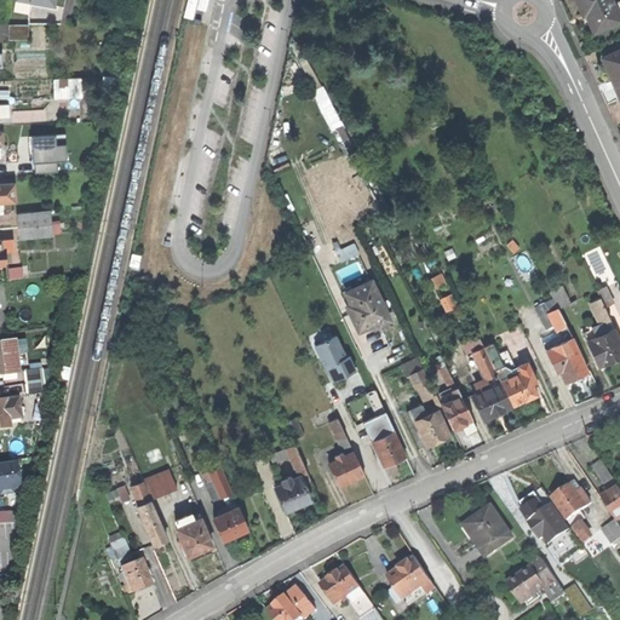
[(30,15),(33,3),(21,0),(17,0),(16,12),(30,15)]
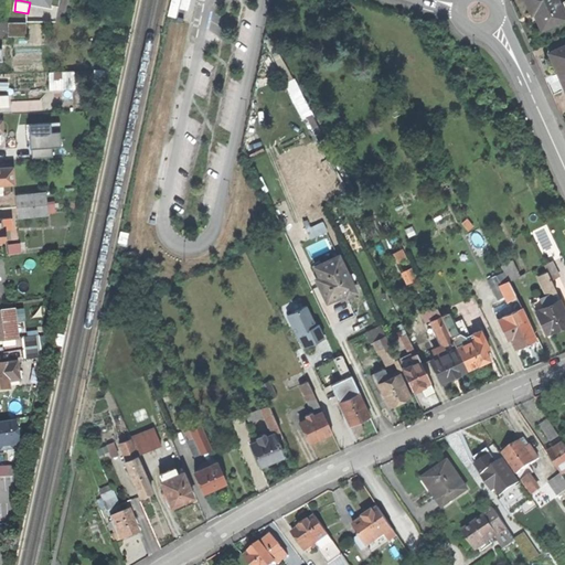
[(168,0),(166,16),(173,18),(177,0),(168,0)]
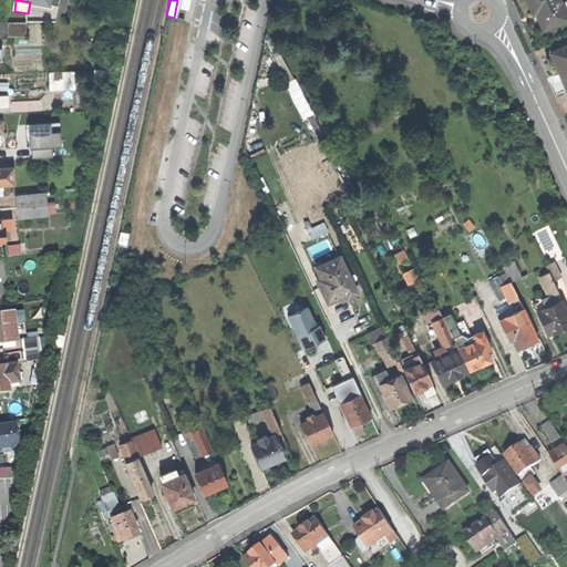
[(182,0),(181,9),(188,11),(191,0),(182,0)]
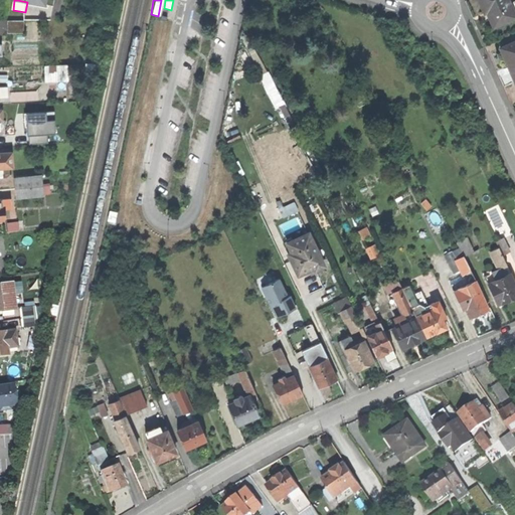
[(488,12),(494,27),(514,18),(514,9),(511,0),(479,0),(482,6),(485,13),(488,12)]
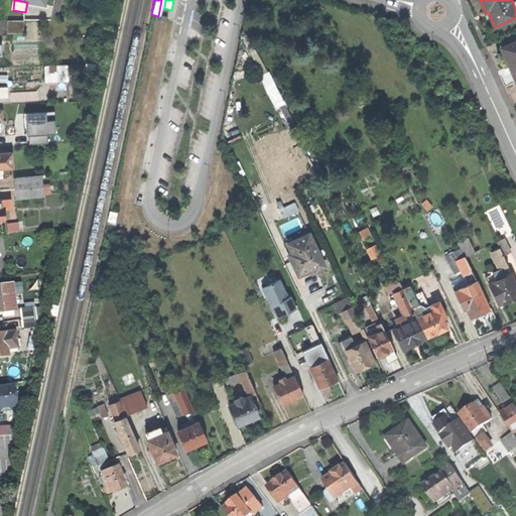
[(9,20),(9,33),(25,33),(25,20),(9,20)]
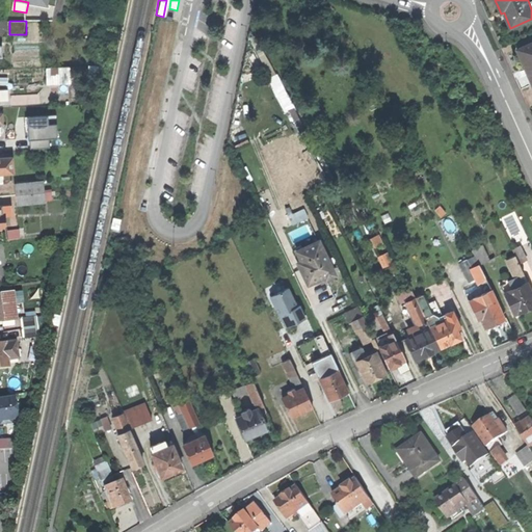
[(531,43),(517,50),(523,62),(526,70),(529,69),(531,76),(531,43)]
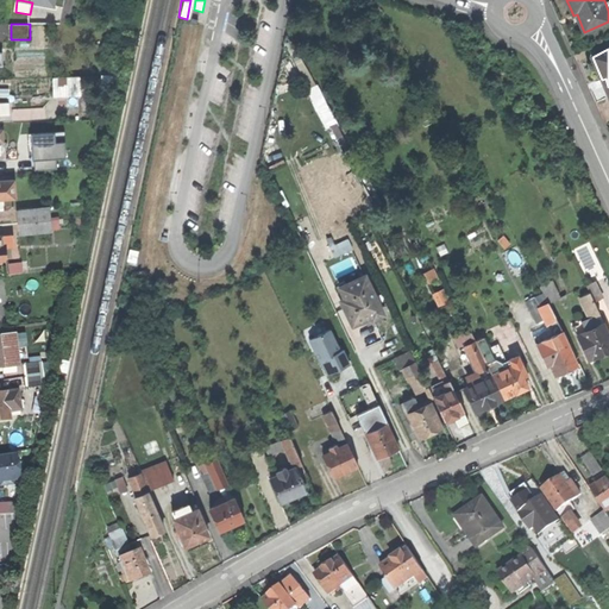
[(318,83),(307,89),(328,129),(338,124),(318,83)]
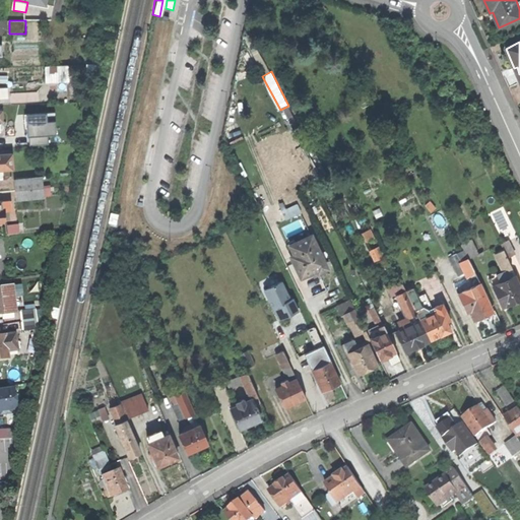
[(25,113),(27,143),(48,142),(47,133),(56,133),(55,111),(25,113)]
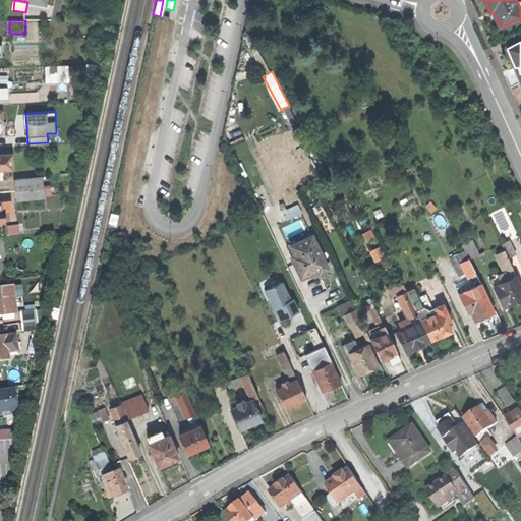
[(13,154),(1,155),(1,162),(0,162),(0,170),(14,169),(13,154)]
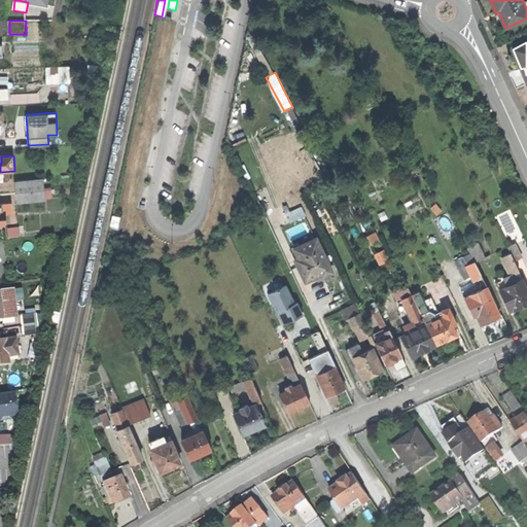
[(31,191),(44,190),(43,179),(15,182),(16,192),(31,191)]
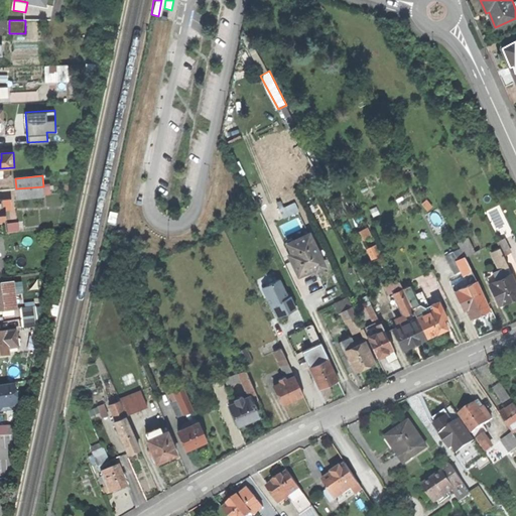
[(44,195),(43,186),(30,187),(31,196),(44,195)]
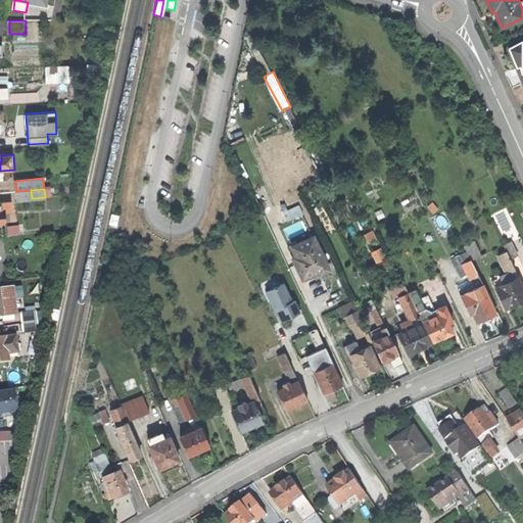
[(17,200),(32,198),(31,190),(16,191),(17,200)]
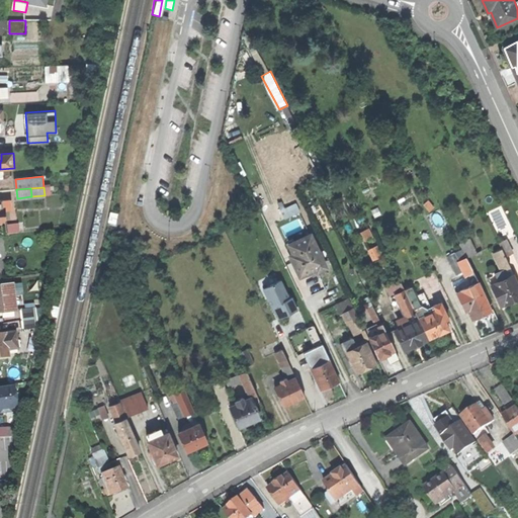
[(283,217),(300,211),(298,202),(281,206),(283,217)]
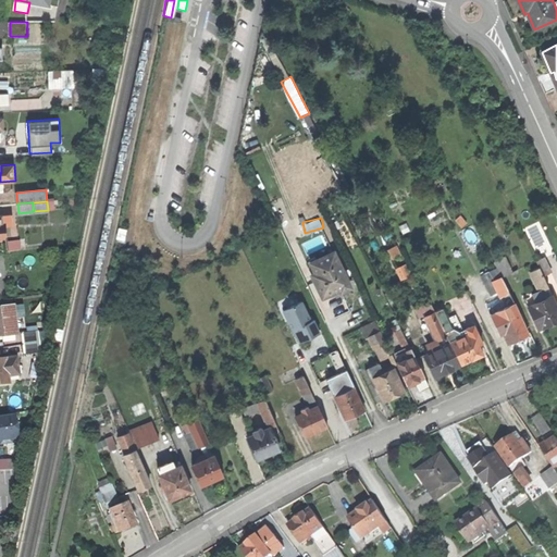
[(537,246),(546,242),(539,223),(529,227),(537,246)]
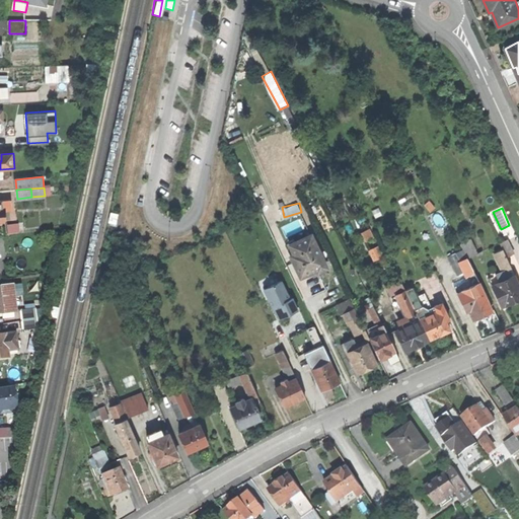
[(108,212),(105,223),(114,224),(116,213),(108,212)]
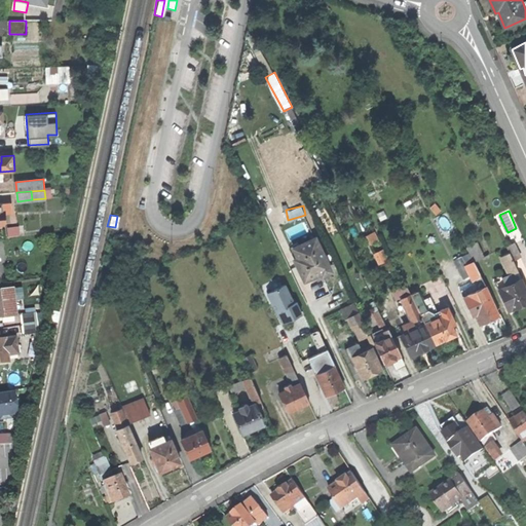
[(295,261),(304,282),(314,277),(321,274),(322,276),(330,272),(314,239),(293,250),(298,260),(295,261)]
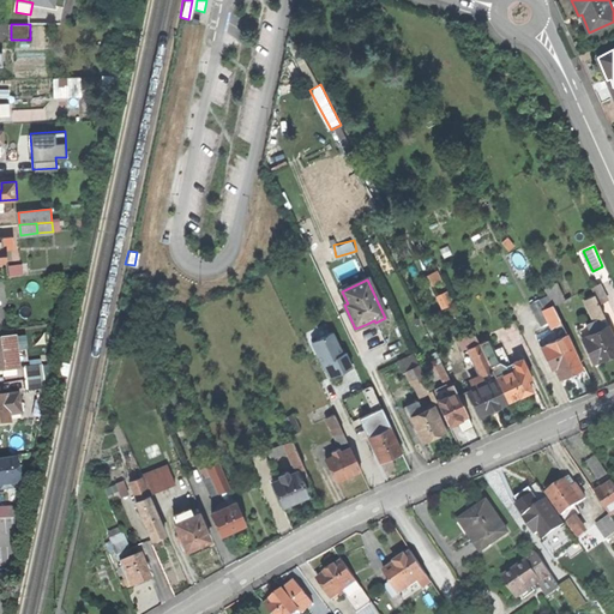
[(545,290),(548,296),(553,307),(564,301),(557,284),(545,290)]
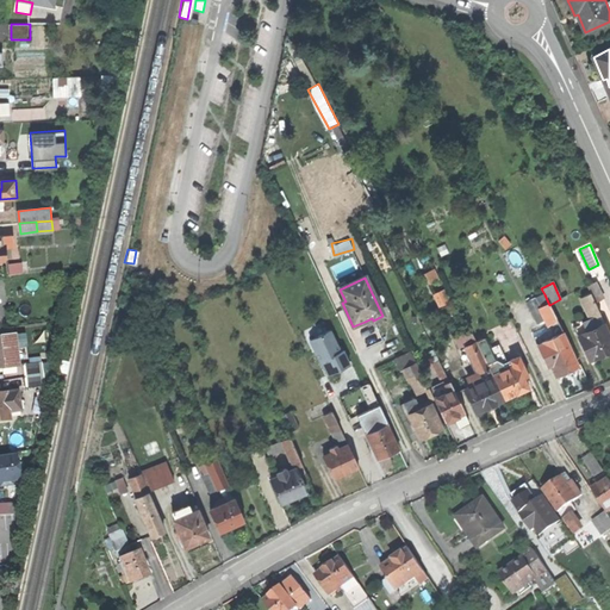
[(548,323),(549,327),(558,322),(553,312),(549,305),(545,294),(528,303),(540,328),(548,323)]
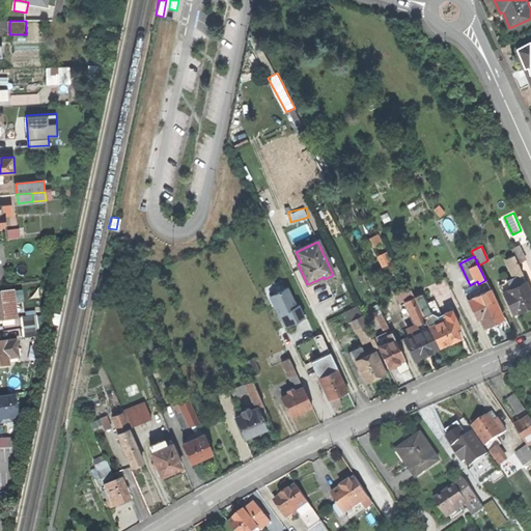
[(510,262),(516,278),(523,275),(514,256),(506,259),(508,263),(510,262)]
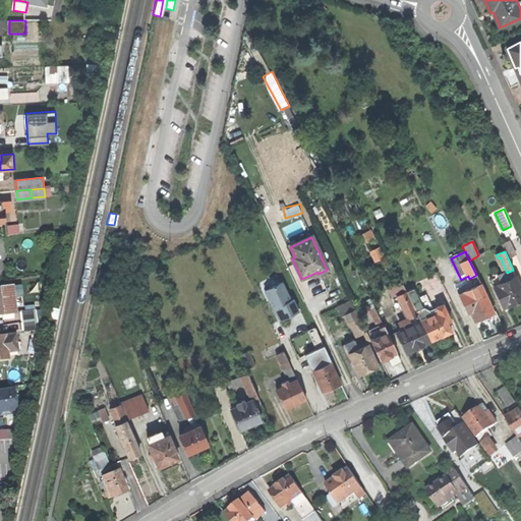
[(478,255),(469,261),(472,267),(481,262),(478,255)]
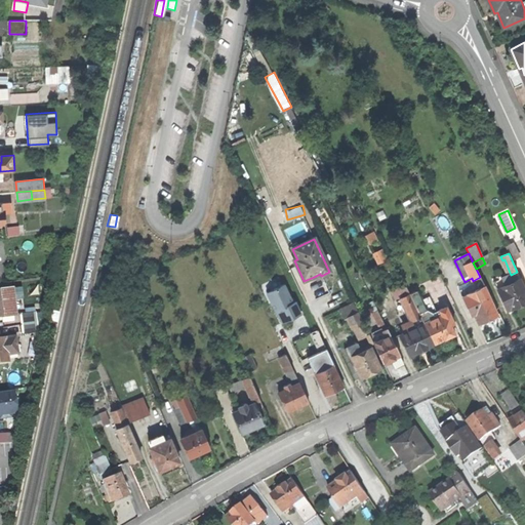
[(502,260),(509,275),(511,275),(505,259),(502,260)]
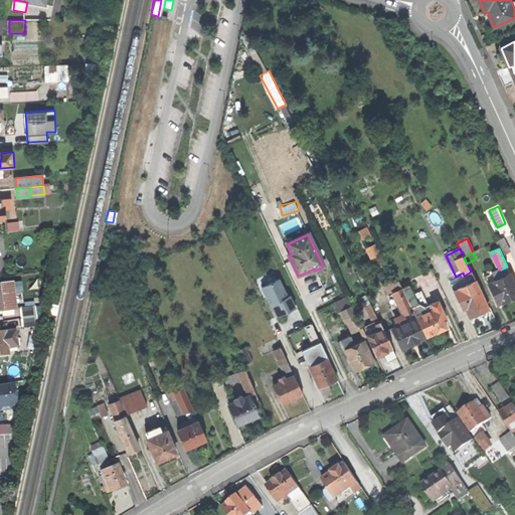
[(496,272),(500,279),(511,275),(507,267),(501,270),(499,270),(496,272)]
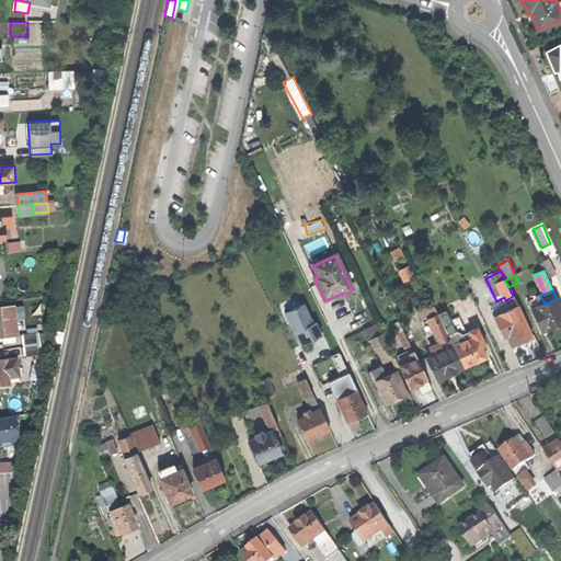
[(505,300),(508,307),(514,320),(522,316),(523,316),(513,296),(505,300)]
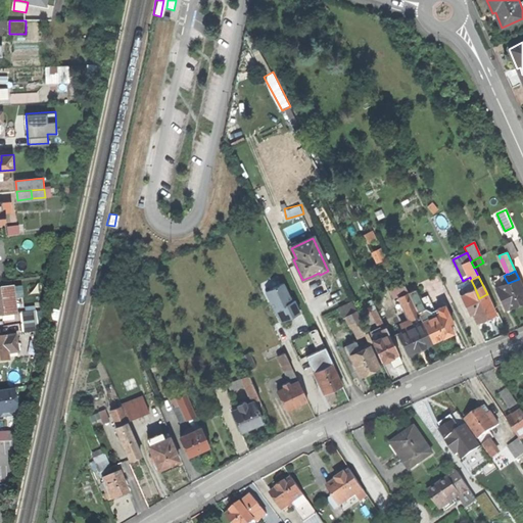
[(496,279),(500,287),(508,283),(504,276),(496,279)]
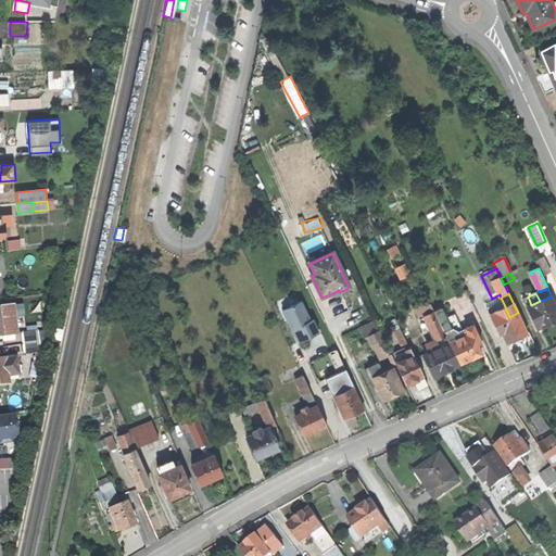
[(531,305),(541,328),(552,323),(555,320),(555,306),(552,297),(540,301),(531,305)]
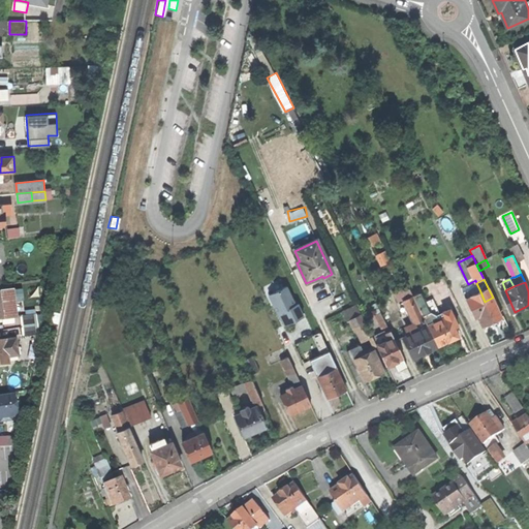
[(282,324),(303,315),(287,283),(267,292),(282,324)]
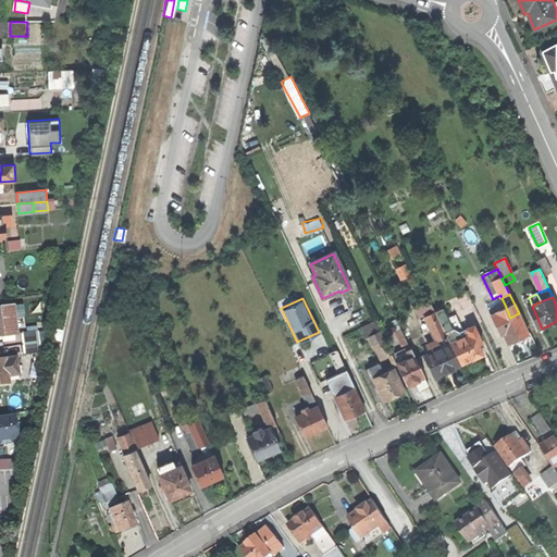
[(419,314),(433,308),(430,299),(415,306),(419,314)]
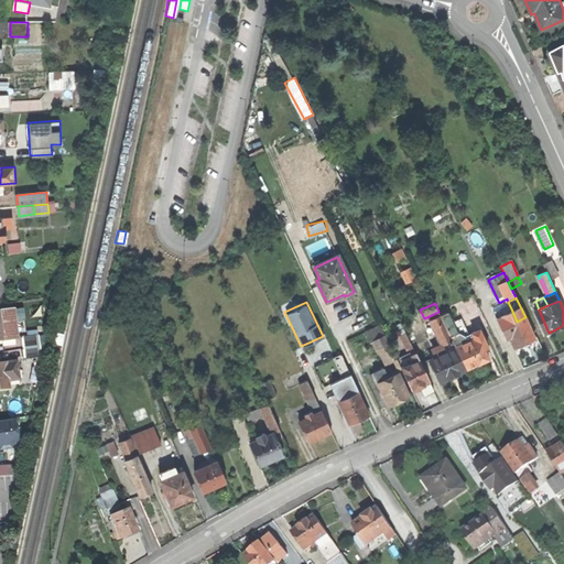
[(510,342),(516,351),(525,347),(537,342),(524,317),(517,322),(511,308),(495,316),(508,343),(510,342)]
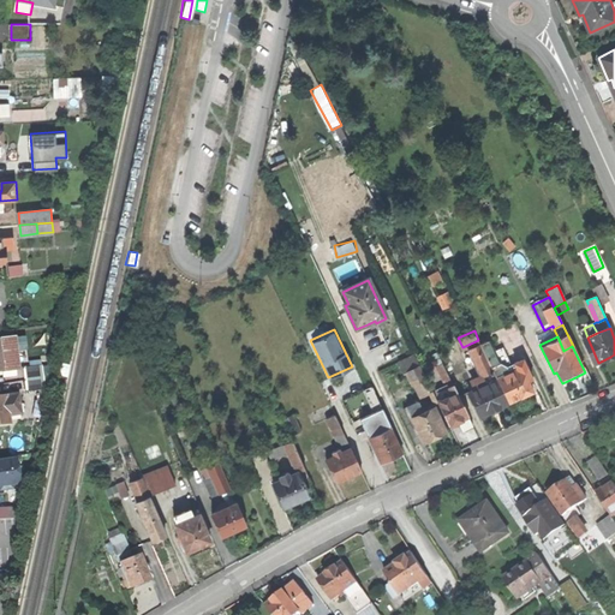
[(16,338),(3,340),(3,344),(0,342),(0,351),(3,371),(19,369),(16,338)]
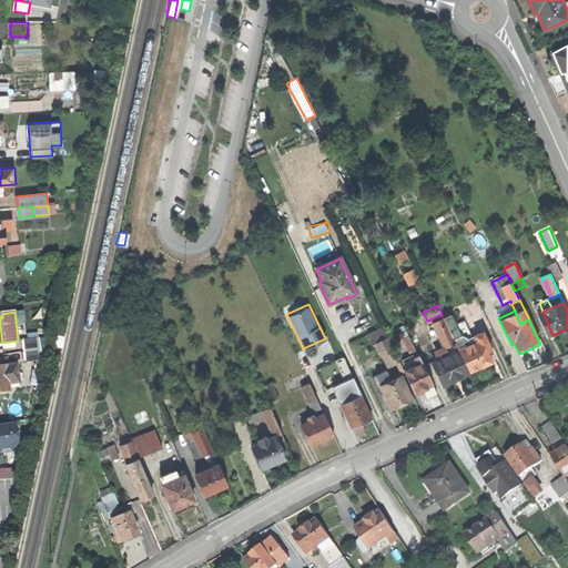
[(548,336),(553,335),(543,312),(538,314),(548,336)]
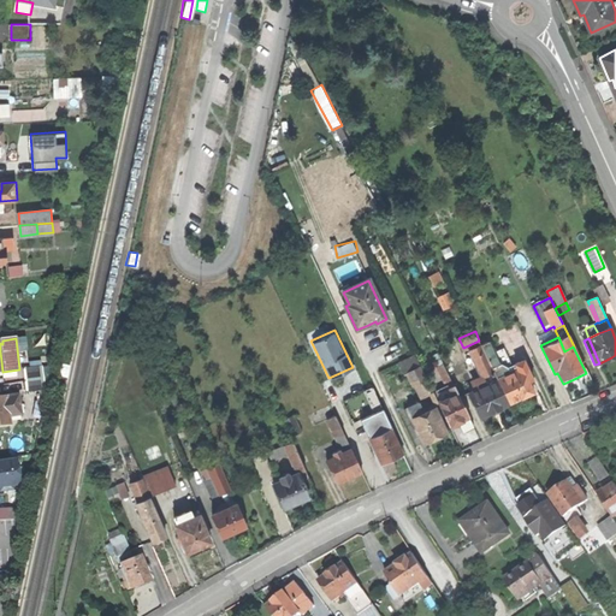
[(495,373),(495,374),(501,371),(487,342),(481,345),(485,354),(495,373)]
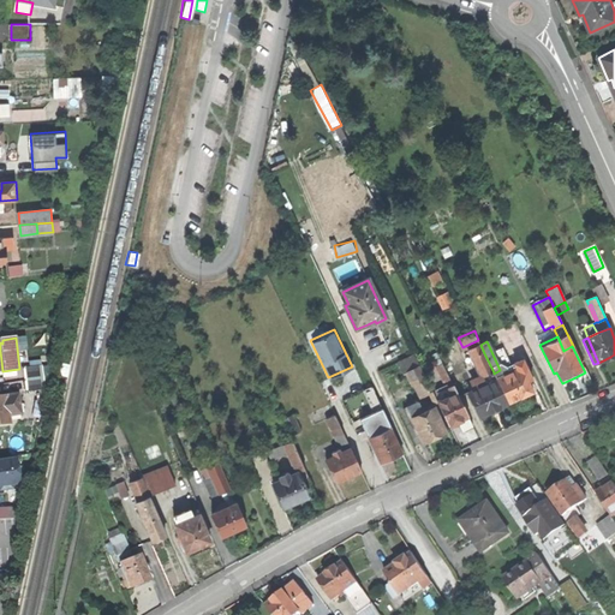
[(470,360),(476,357),(484,353),(481,345),(479,342),(464,350),(470,360)]
